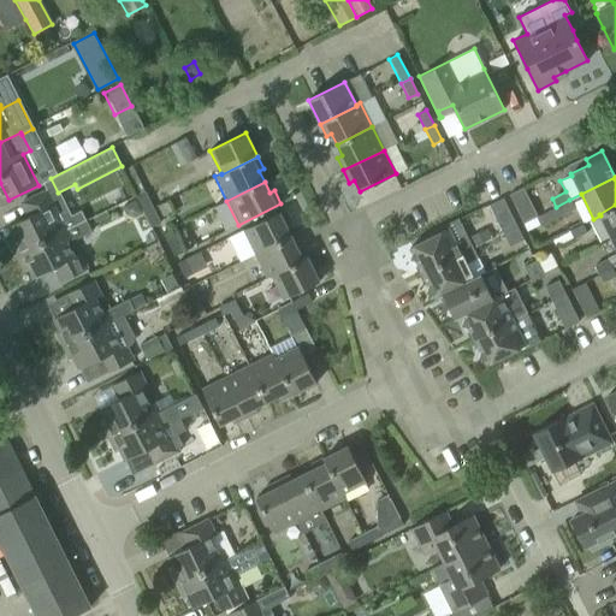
[(11,241),(17,253),(67,227),(64,220),(65,219),(58,202),(55,203),(48,189),(22,202),(28,217),(7,227),(13,240),(11,241)]
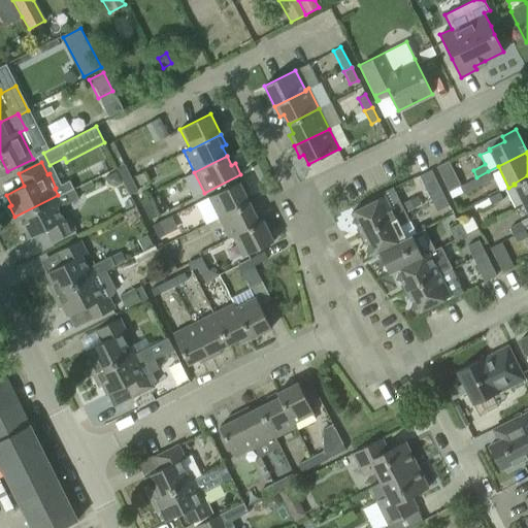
[(117,169),(123,183),(131,178),(125,165),(117,169)]
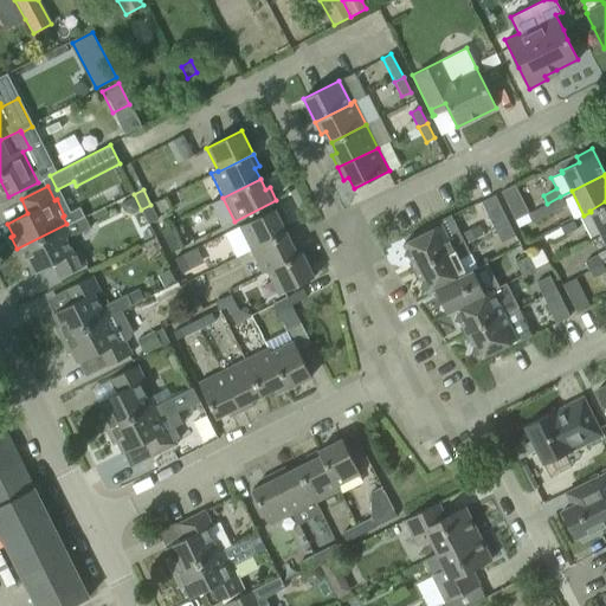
[(481,201),(495,229),(508,221),(495,195),(481,201)]
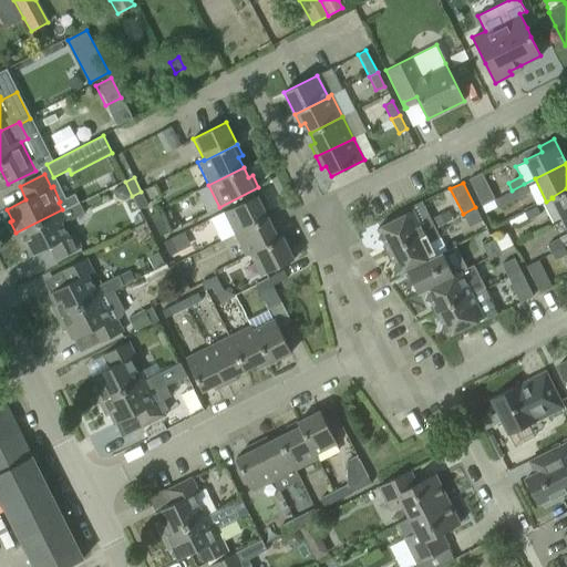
[(528,193),(524,184),(512,191),(516,199),(528,193)]
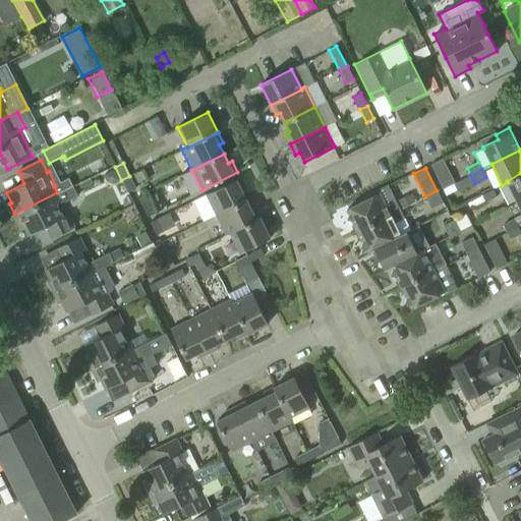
[(520,173),(507,181),(508,182),(517,200),(520,197),(520,173)]
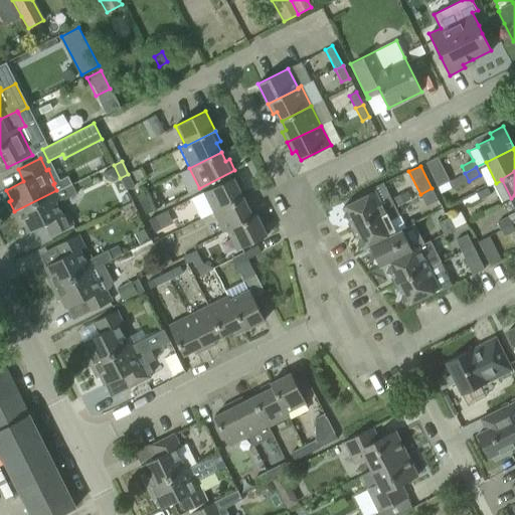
[(128,174),(120,178),(126,191),(135,187),(128,174)]
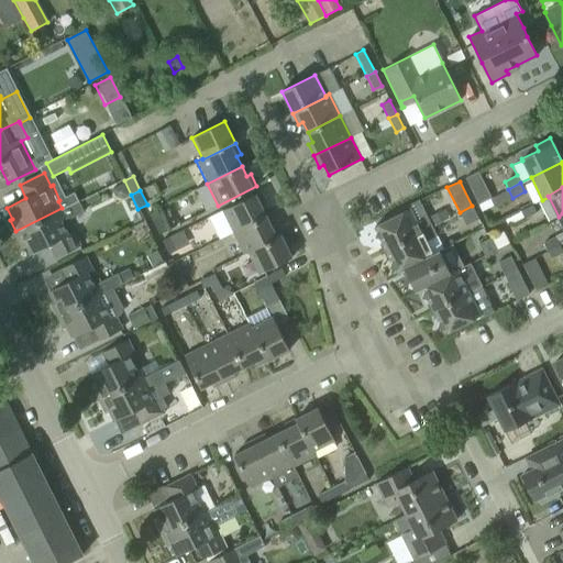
[(221,210),(232,233),(266,216),(262,206),(265,203),(260,192),(221,210)]
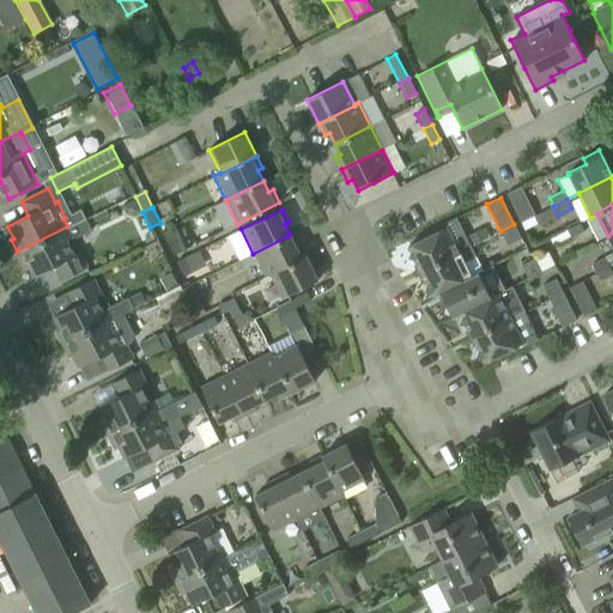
[(67,226),(17,252),(24,266),(26,265),(34,277),(54,267),(61,280),(87,267),(79,252),(73,254),(67,240),(70,238),(71,241),(90,230),(85,219),(67,228),(67,226)]
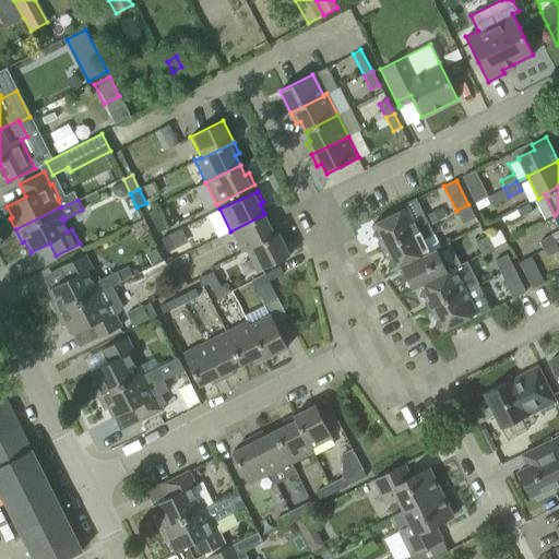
[(468,204),(456,211),(462,223),(475,217),(468,204)]
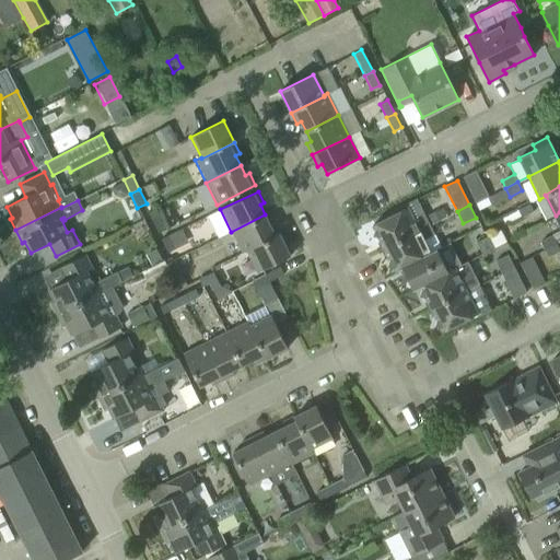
[(378,237),(383,248),(429,225),(424,217),(415,222),(407,208),(372,225),(374,230),(373,235),(378,237)]
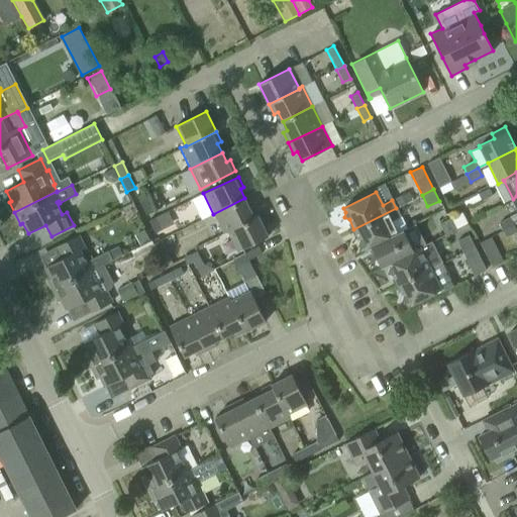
[(223,234),(227,232),(226,231),(259,216),(252,206),(248,207),(244,198),(213,214),(223,234)]
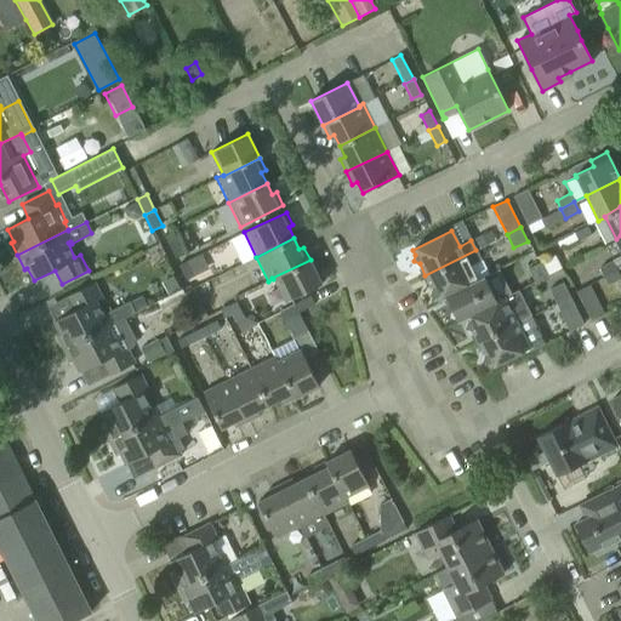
[(166,244),(174,260),(184,255),(177,239),(166,244)]
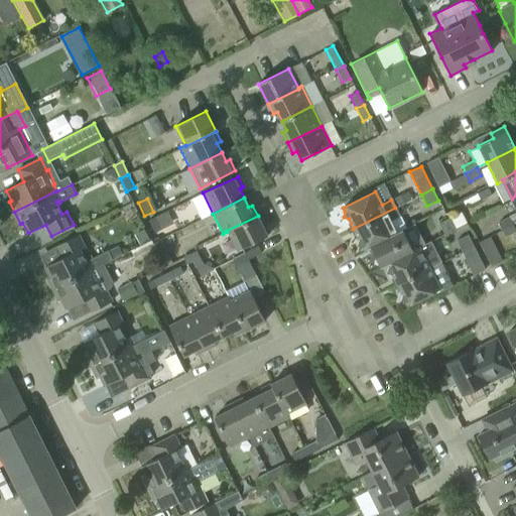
[(364,250),(371,247),(372,246),(397,234),(396,233),(402,229),(402,230),(406,228),(400,216),(399,216),(395,208),(353,229),(359,240),(357,245),(362,246),(364,250)]
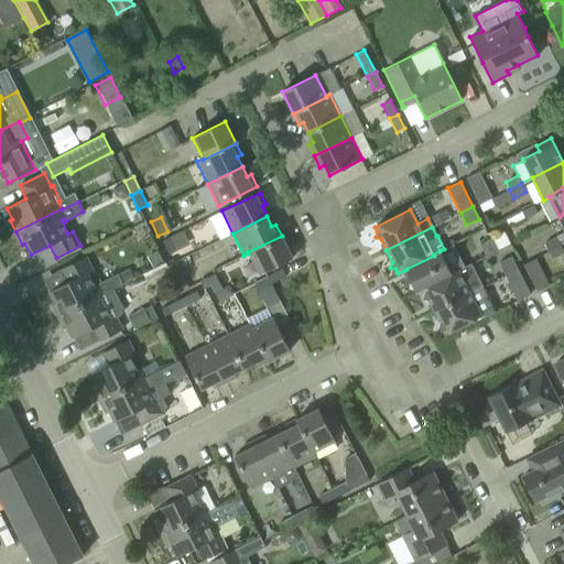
[(247,252),(248,253),(258,274),(292,258),(282,236),(247,252)]
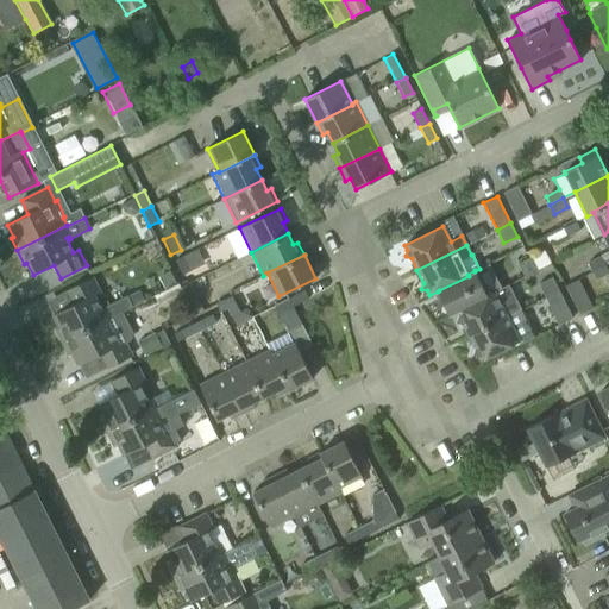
[(588,262),(591,270),(604,263),(600,256),(588,262)]
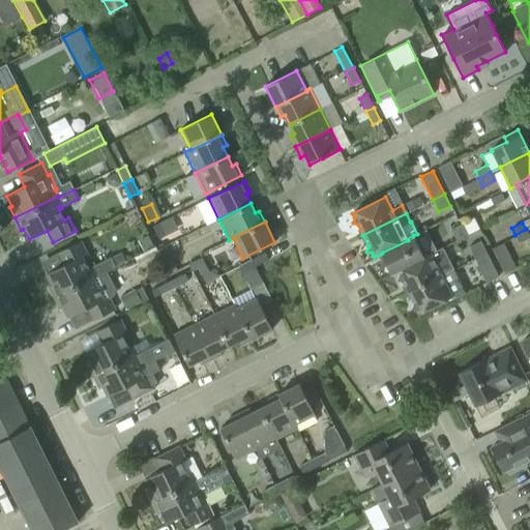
[(151,227),(157,239),(165,236),(158,224),(151,227)]
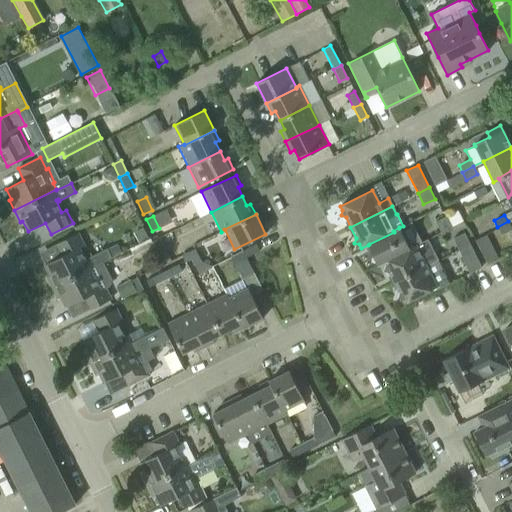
[(435,222),(440,232),(451,227),(446,216),(435,222)]
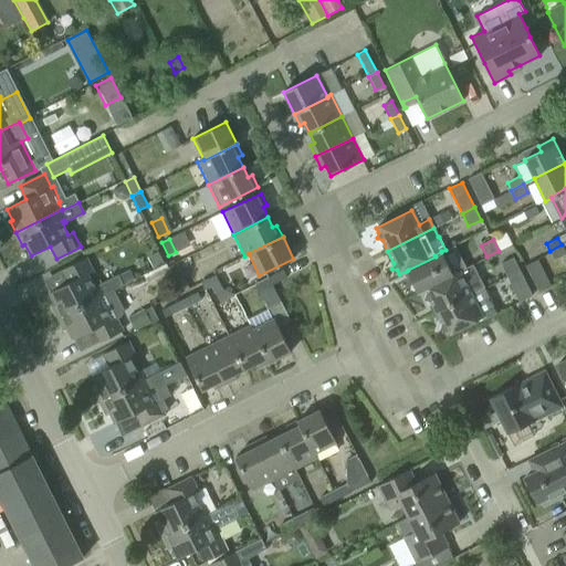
[(562,244),(549,251),(554,260),(565,254),(562,244)]
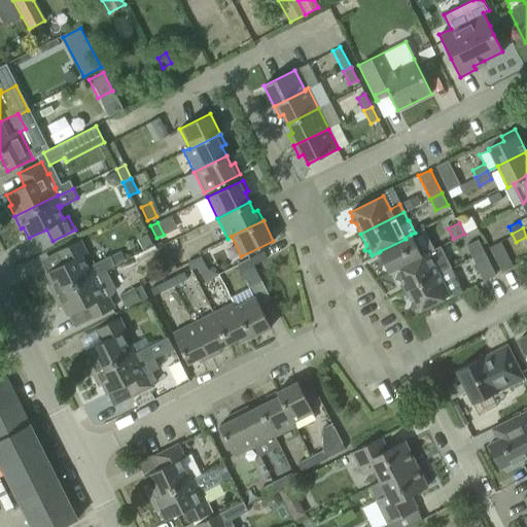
[(389,274),(395,271),(395,269),(422,255),(422,254),(421,255),(411,235),(411,234),(405,238),(406,239),(380,251),(379,252),(384,262),(382,268),(387,270),(389,274)]
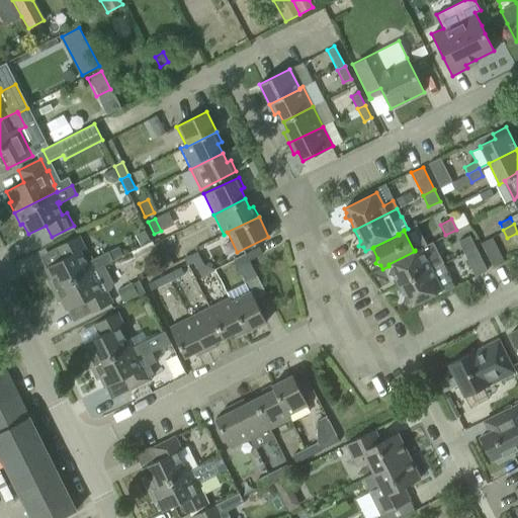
[(496,235),(484,239),(493,265),(505,261),(496,235)]
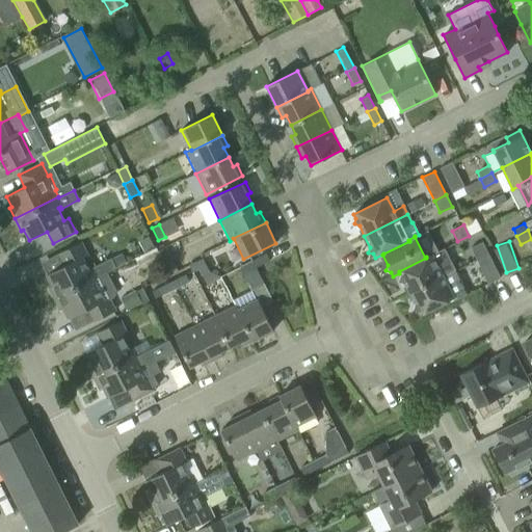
[(49,287),(54,298),(99,275),(99,276),(107,272),(115,268),(110,259),(91,268),(91,269),(89,270),(83,258),(88,256),(81,242),(58,254),(63,266),(46,274),(52,286),(49,287)]
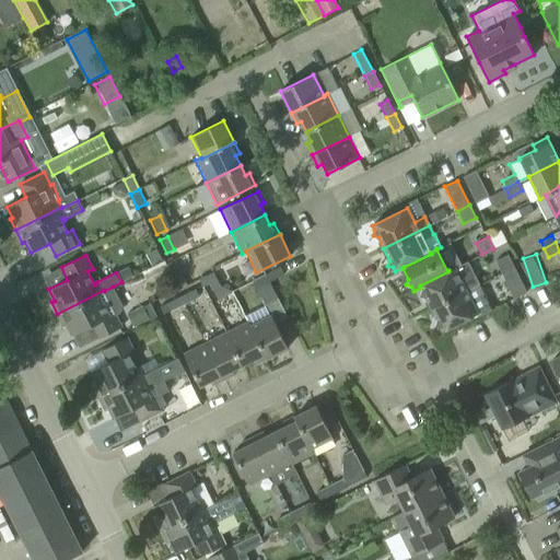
[(496,260),(501,273),(514,267),(508,255),(496,260)]
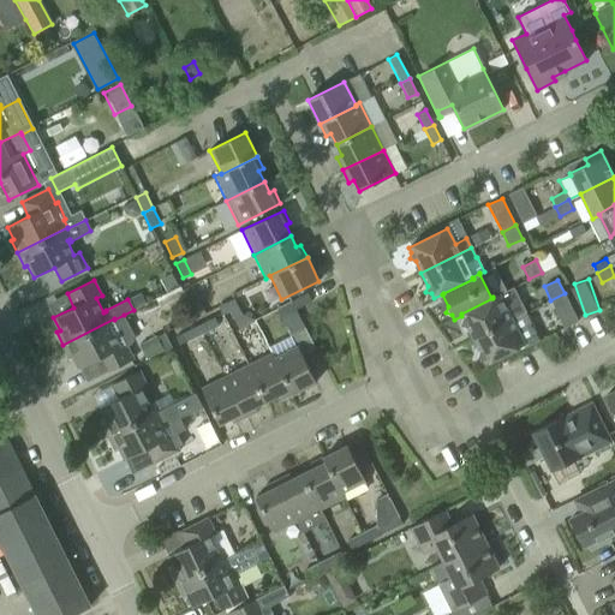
[(181,291),(189,305),(198,300),(191,286),(181,291)]
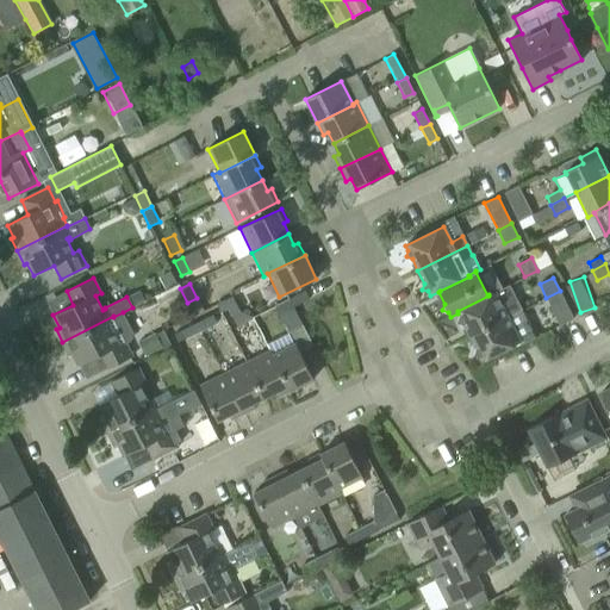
[(247,285),(230,293),(232,297),(238,309),(247,305),(248,306),(255,303),(247,285)]
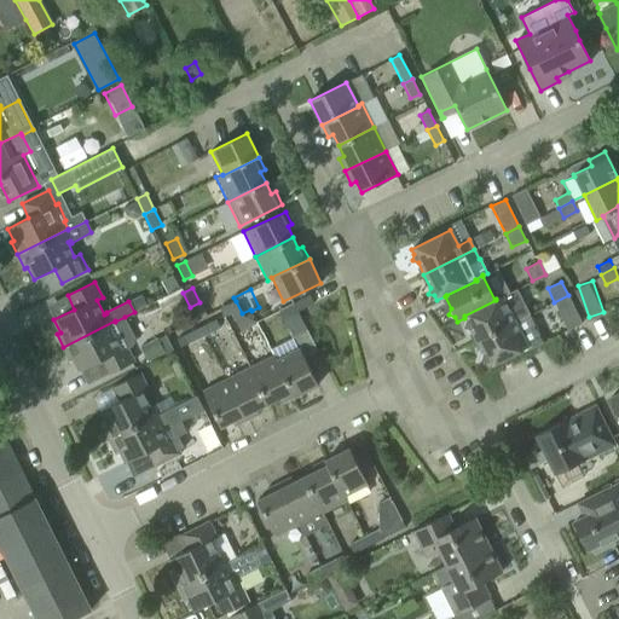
[(568,295),(554,302),(568,330),(582,323),(568,295)]
